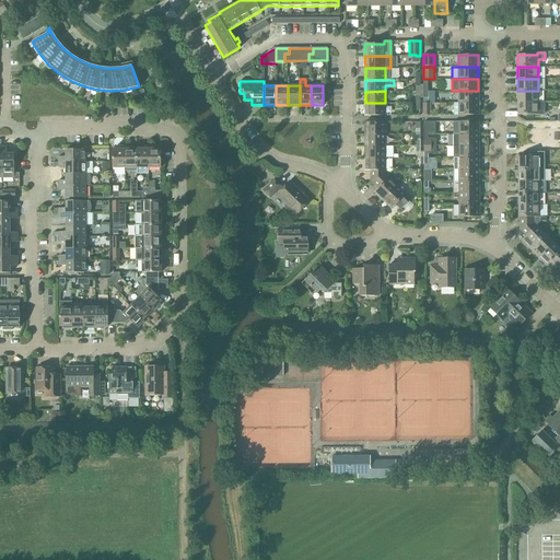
[(458,91),(458,103),(478,103),(478,91),(458,91)]
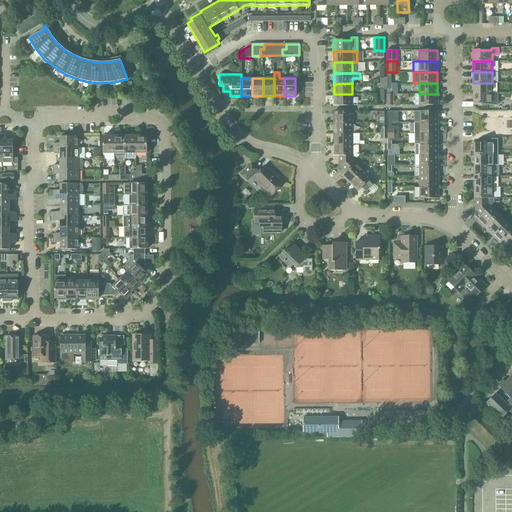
[(473,94),(492,94),(492,83),(473,83),(473,94)]
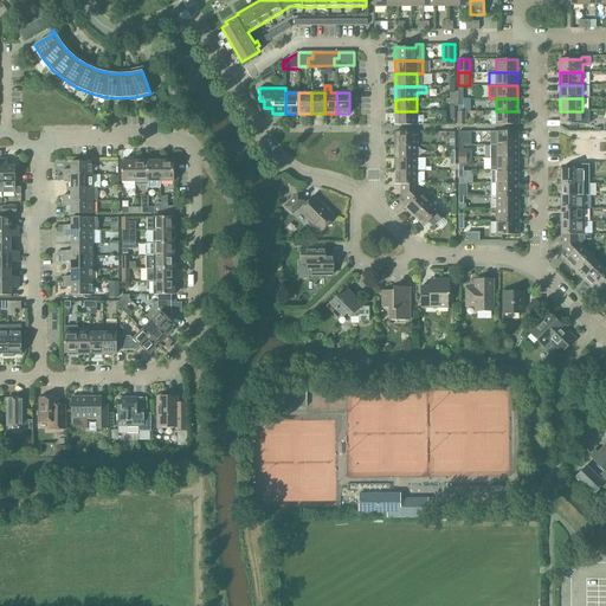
[(417,111),(395,111),(395,124),(417,124),(417,111)]
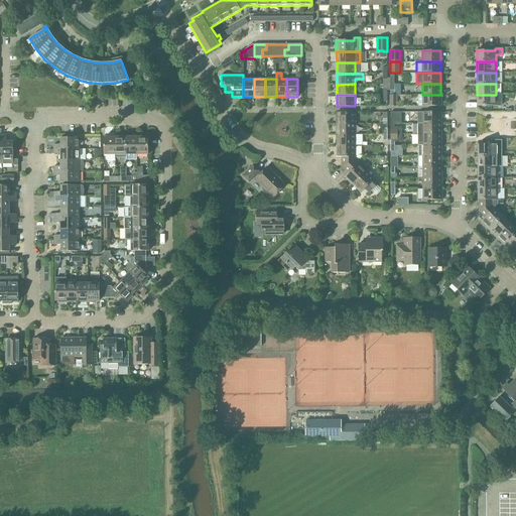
[(418,106),(422,106),(440,106),(440,95),(422,95),(418,95),(418,106)]
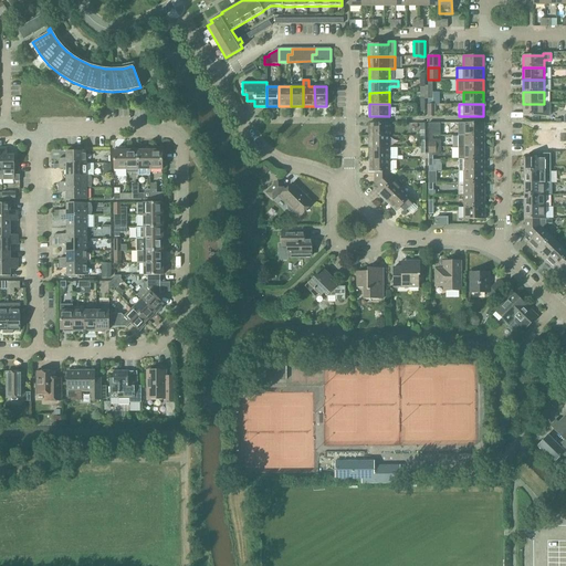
[(549,104),(544,104),(523,104),(523,116),(549,116),(549,104)]
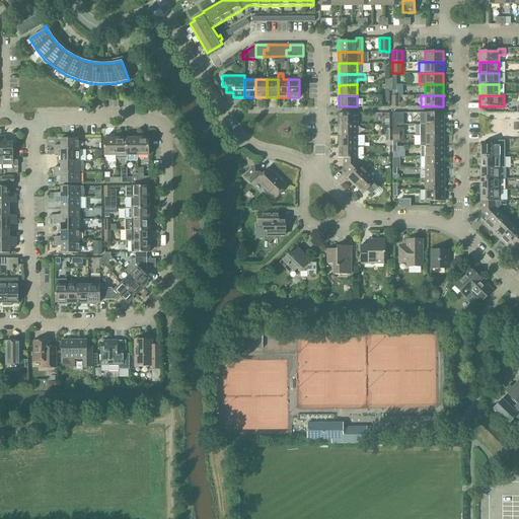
[(339,125),(357,125),(357,113),(339,114),(339,125)]
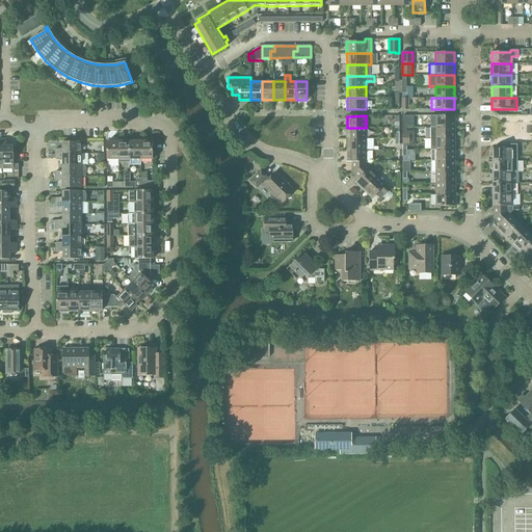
[(435,127),(455,127),(454,115),(435,115),(435,127)]
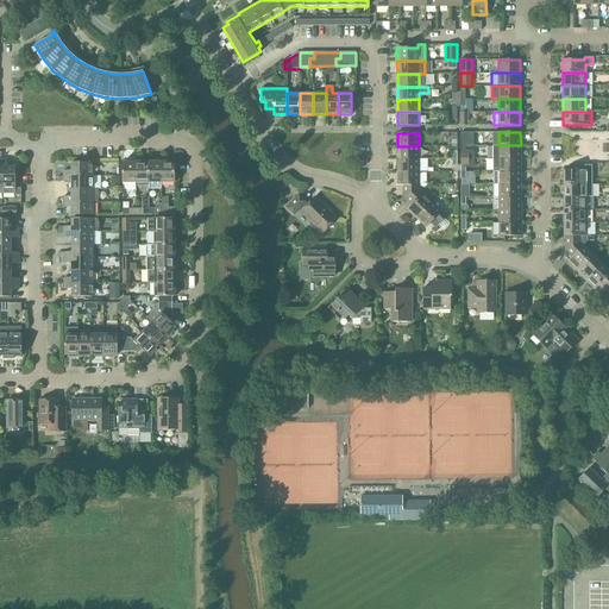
[(493,158),(521,158),(521,145),(498,145),(498,146),(493,146),(493,158)]
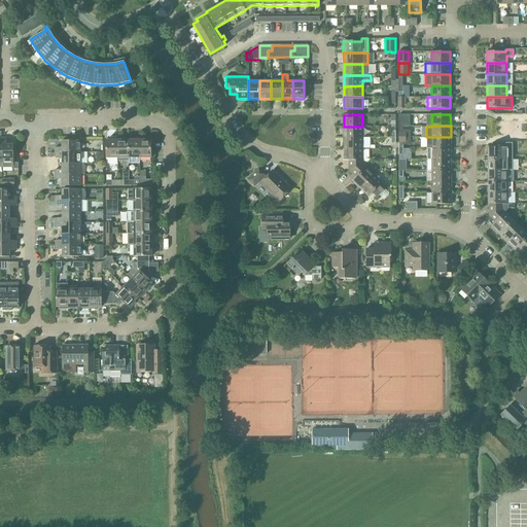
[(344,138),(362,137),(362,127),(344,127),(344,138)]
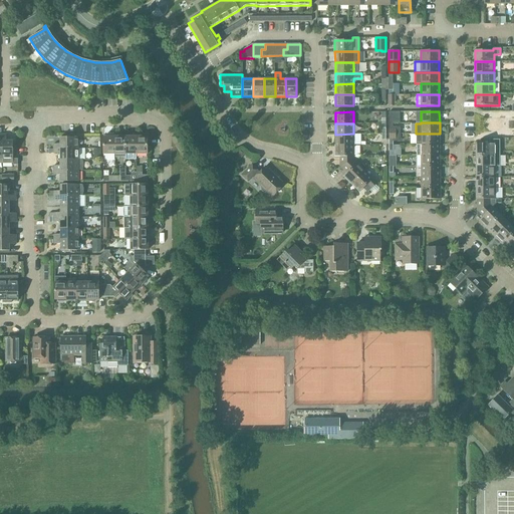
[(335,145),(353,145),(353,134),(335,135),(335,145)]
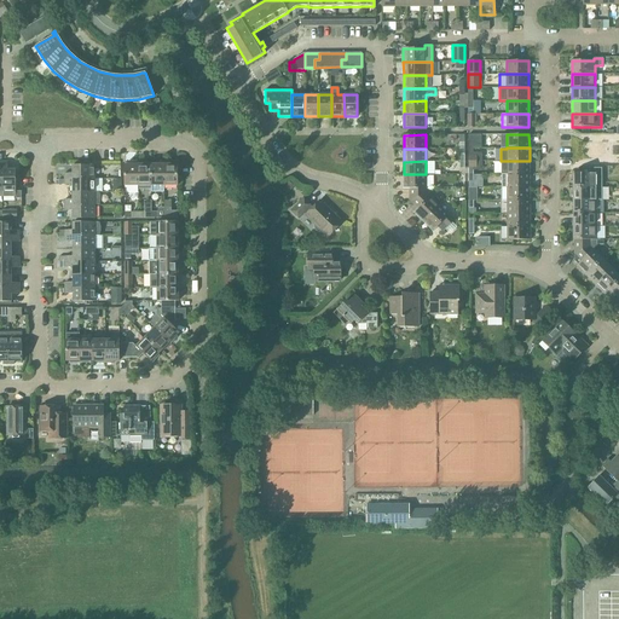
[(501,174),(530,174),(530,161),(501,161),(501,174)]
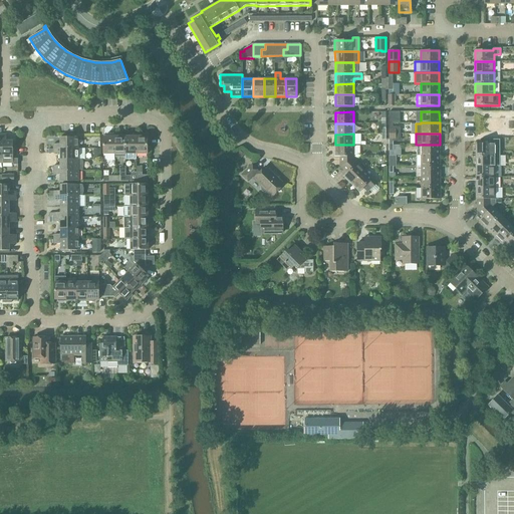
[(2,135),(2,159),(13,159),(13,141),(6,141),(6,135),(2,135)]
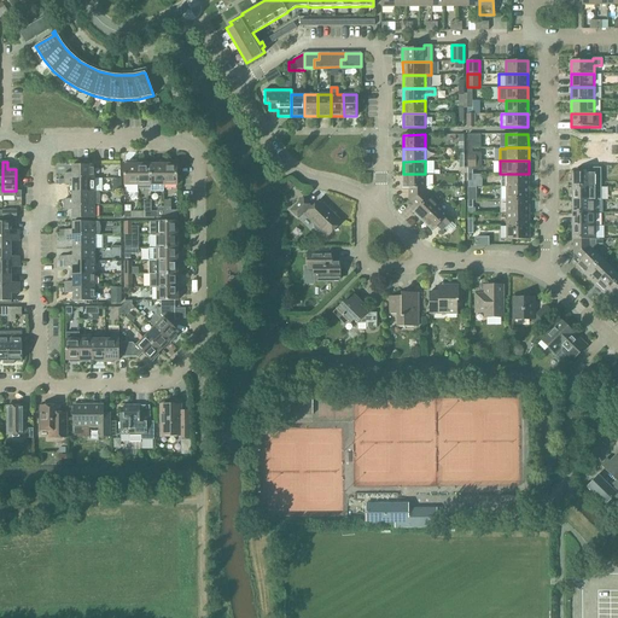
[(138,186),(138,162),(132,162),(130,164),(124,164),(124,186),(138,186)]
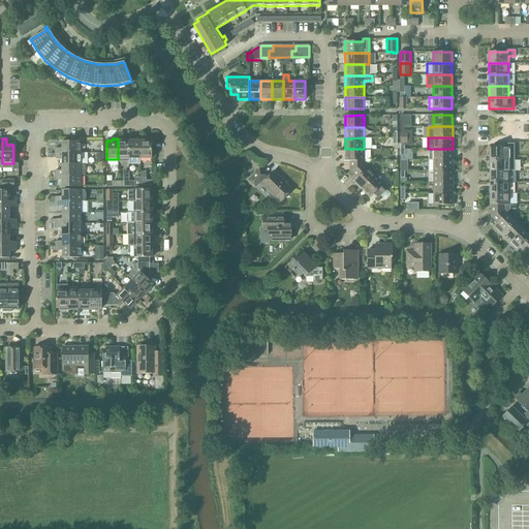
[(129,158),(129,141),(124,141),(123,138),(118,138),(118,159),(129,158)]
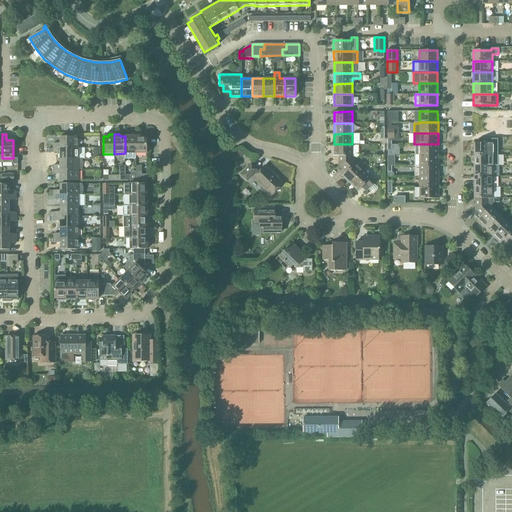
[(136,153),(136,134),(131,134),(129,136),(125,136),(125,153),(136,153)]
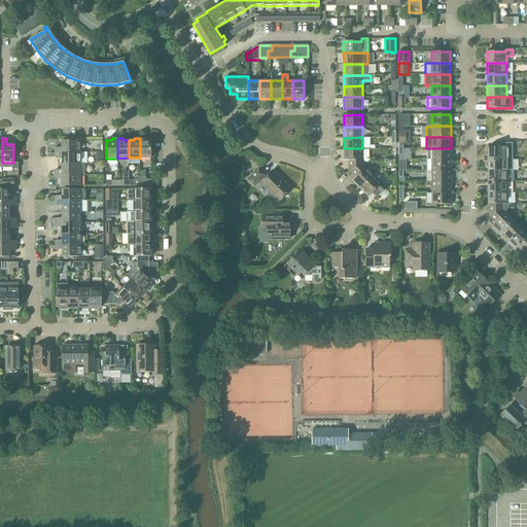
[(140,138),(140,157),(151,157),(151,140),(146,140),(144,138),(140,138)]
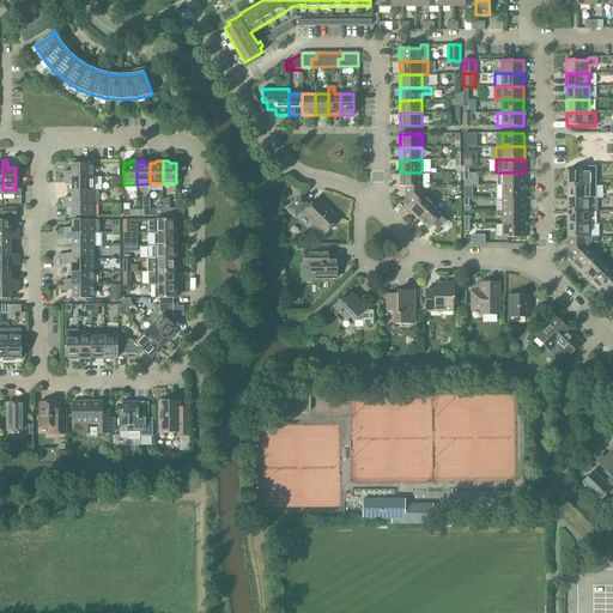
[(64,177),(93,177),(93,164),(72,164),(72,171),(64,171),(64,177)]
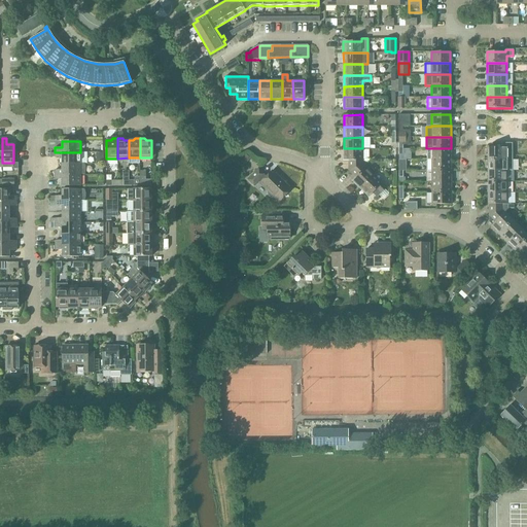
[(487,160),(512,159),(512,143),(500,143),(500,148),(487,148),(487,160)]
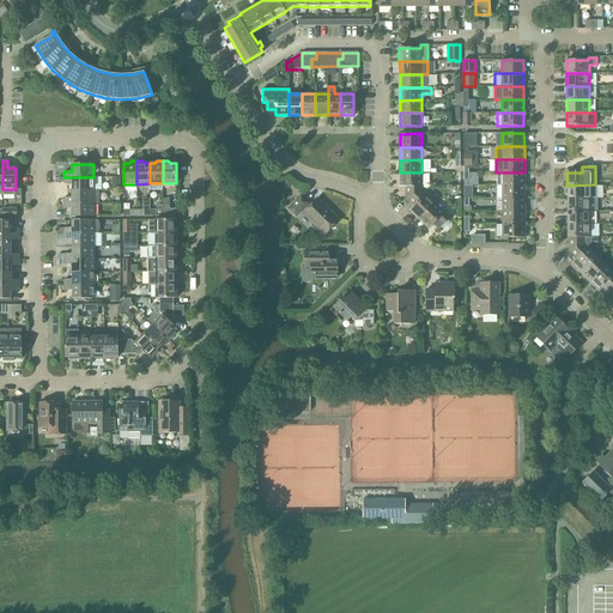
[(406,199),(423,192),(422,190),(422,173),(400,173),(400,186),(406,186),(406,199)]
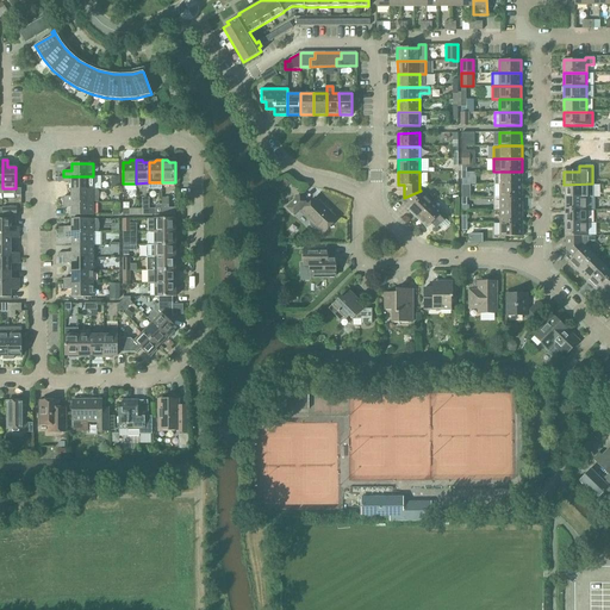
[(522,172),(493,172),(495,185),(522,184),(522,172)]
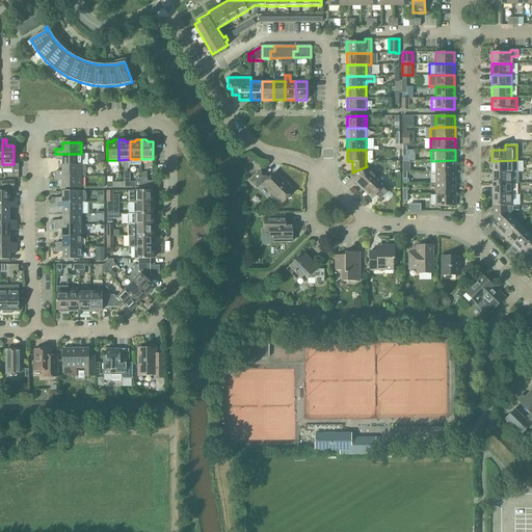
[(81,154),(55,154),(55,159),(62,159),(62,165),(81,165),(81,154)]
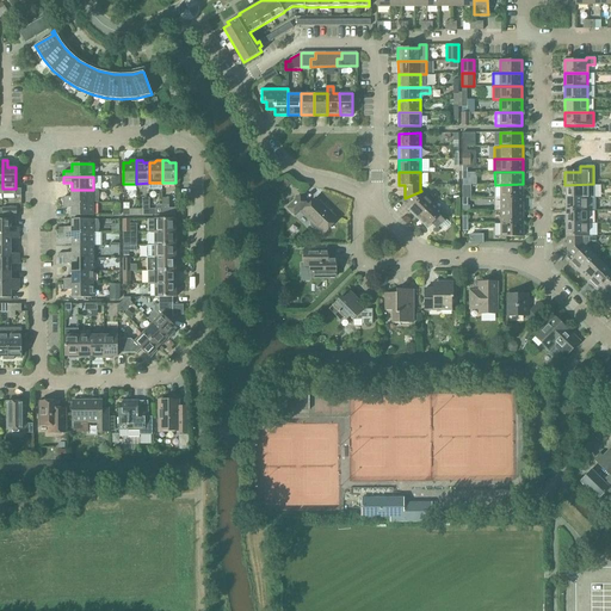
[(523,184),(495,185),(495,198),(500,198),(500,197),(523,197),(523,184)]
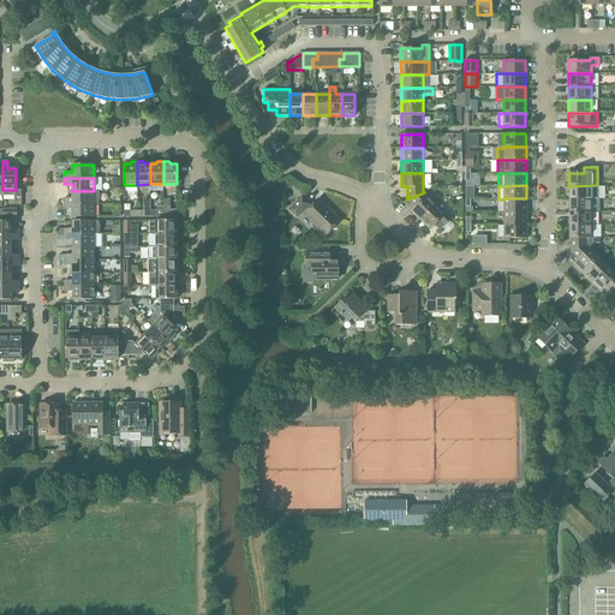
[(597,185),(568,186),(568,198),(592,198),(597,198),(597,185)]
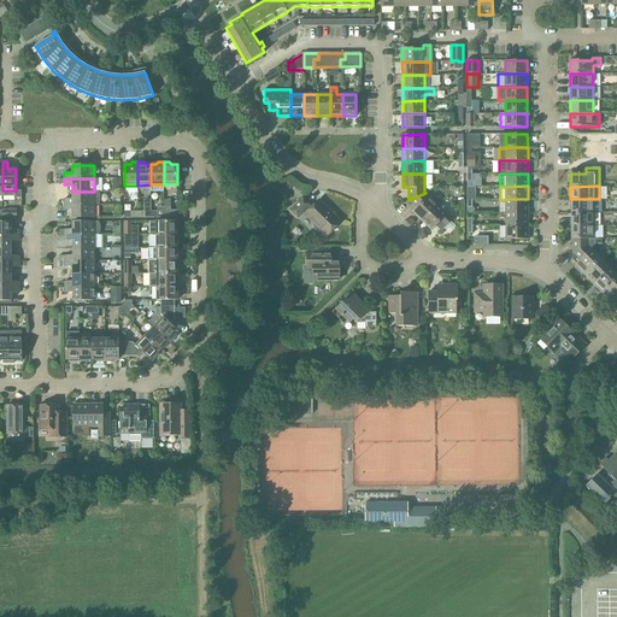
[(64,205),(94,204),(94,192),(72,192),(72,199),(64,199),(64,205)]
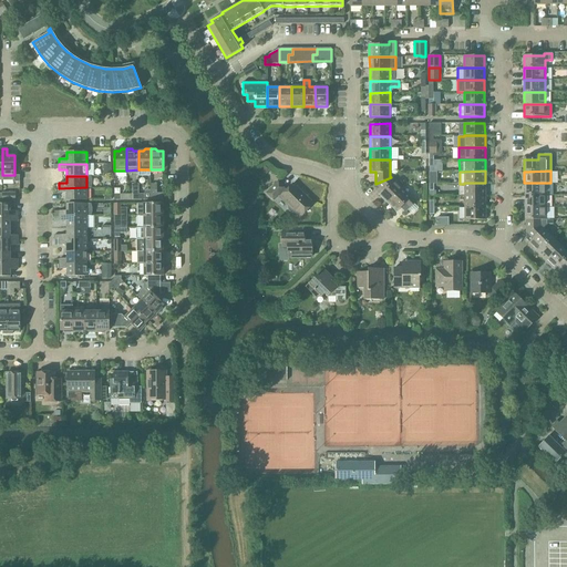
[(391,177),(375,184),(382,191),(379,195),(388,204),(402,188),(391,177)]
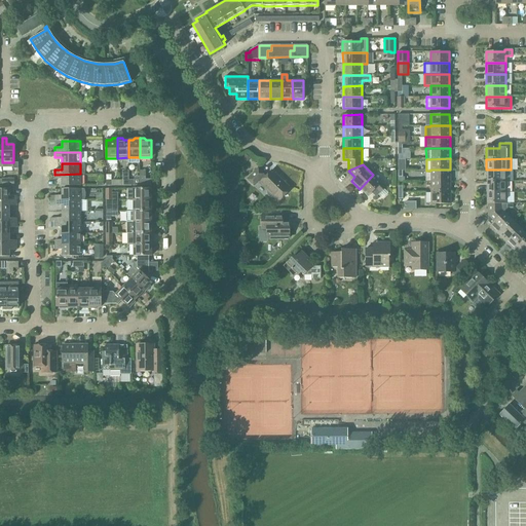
[(278,201),(291,188),(272,171),(266,177),(257,168),(247,179),(254,186),(258,182),(278,201)]
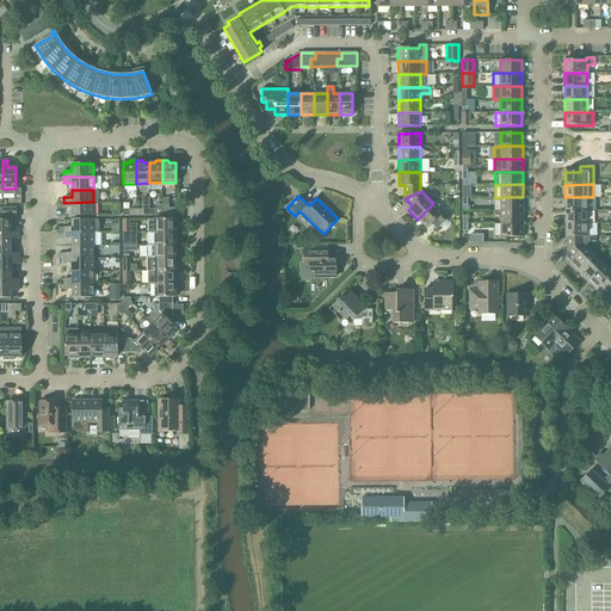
[(501,210),(523,210),(523,197),(500,197),(500,198),(501,210)]
